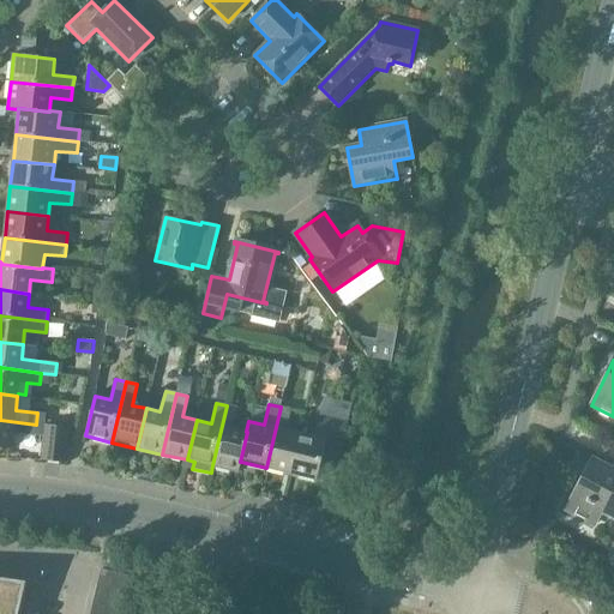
[(239,473),(241,462),(240,462),(247,432),(246,432),(233,428),(238,408),(227,405),(212,465),(239,473)]
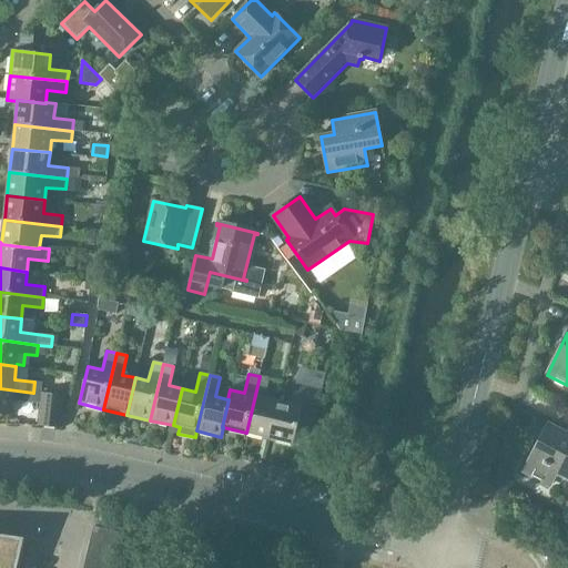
[(246,433),(270,438),(279,401),(265,398),(270,379),(260,376),(246,433)]
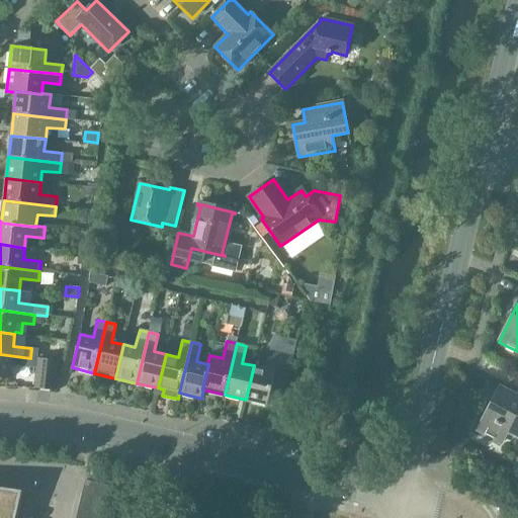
[(254,365),(246,400),(268,405),(271,391),(283,394),(292,356),(269,351),(265,368),(254,365)]
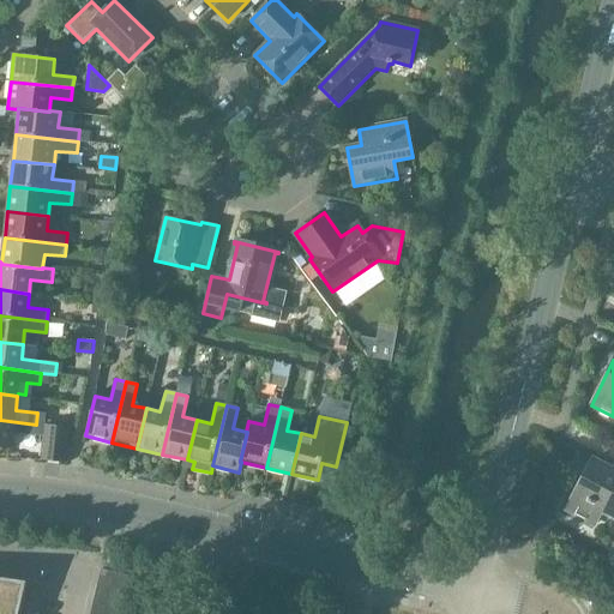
[(36,425),(0,420),(0,447),(12,449),(13,433),(34,435),(36,425)]
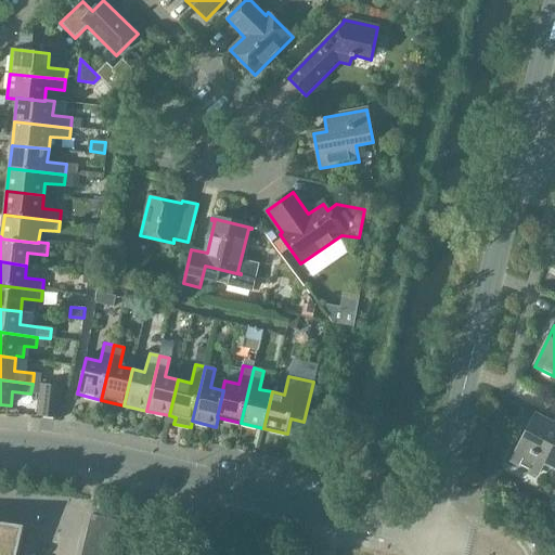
[(62,387),(40,384),(37,416),(59,418),(62,387)]
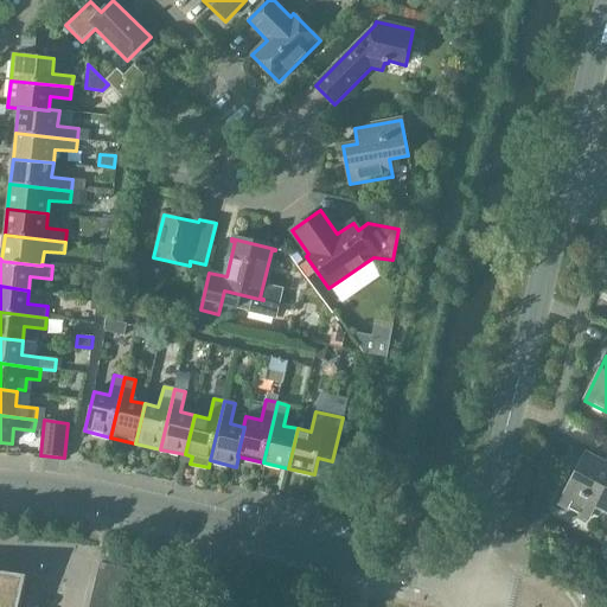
[(560,504),(588,519),(595,505),(606,511),(606,464),(586,454),(560,504)]
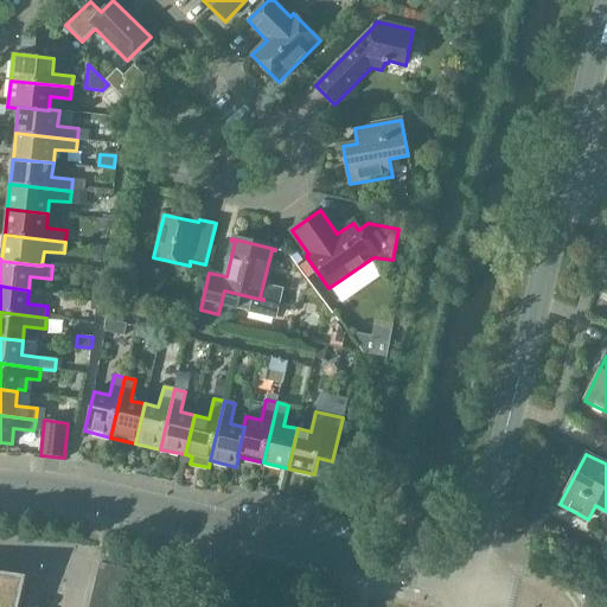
[(131,570),(100,563),(96,580),(126,587),(131,570)]
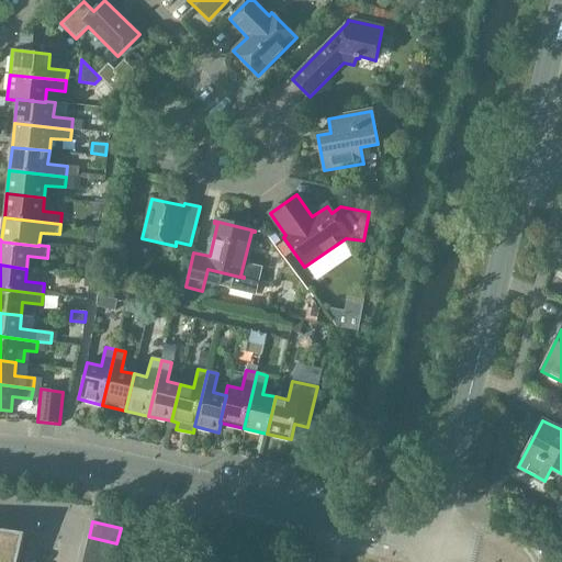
[(0,561),(17,561),(24,532),(0,528),(0,561)]
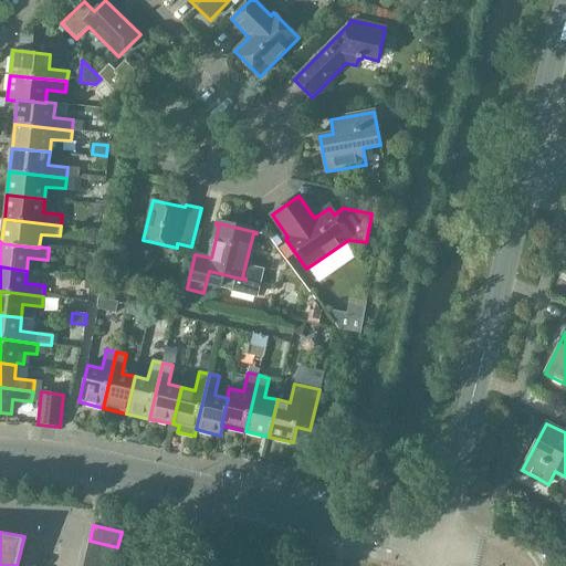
[(117,547),(90,541),(86,554),(114,561),(117,547)]
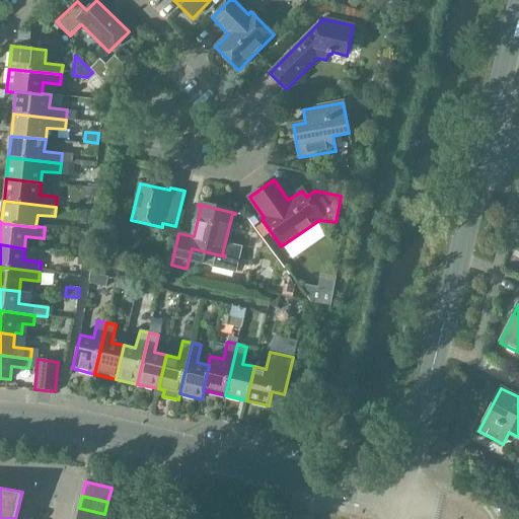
[(103,518),(104,514),(79,508),(76,518),(103,518)]
